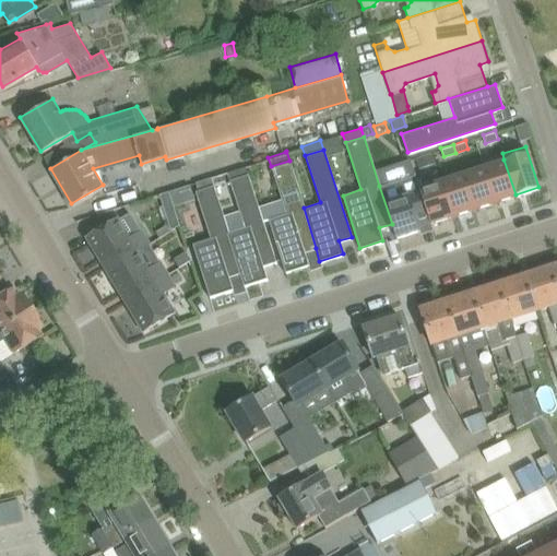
[(417,165),(435,160),(433,151),(414,156),(417,165)]
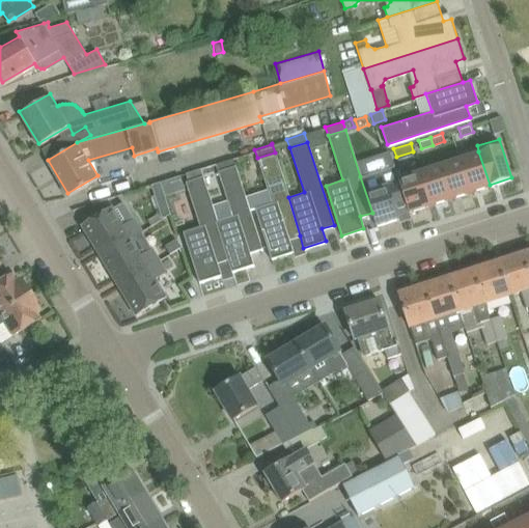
[(490,185),(478,151),(458,158),(469,191),(490,185)]
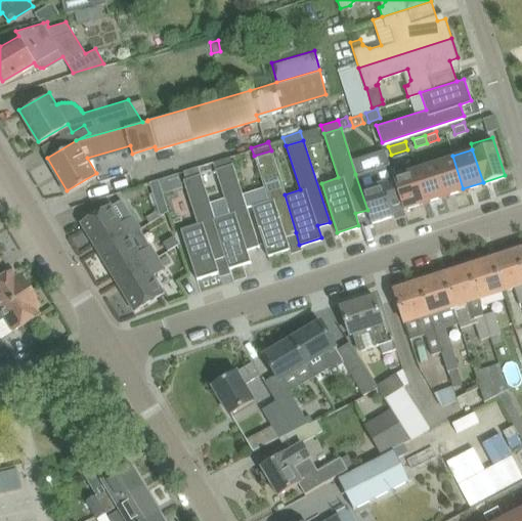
[(285,194),(271,150),(254,156),(268,200),(251,206),(267,255),(289,248),(285,235),(296,232),(285,194)]
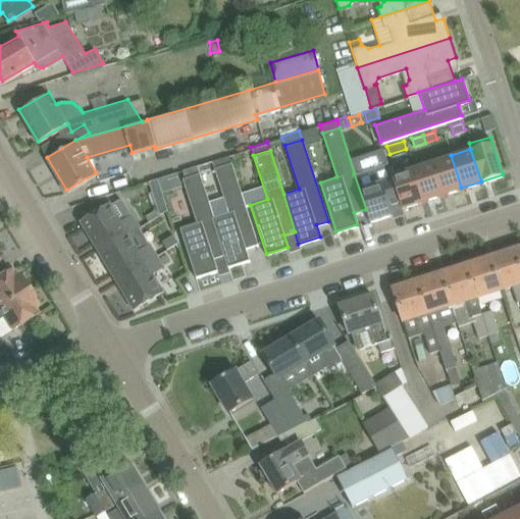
[(228,154),(211,159),(214,167),(230,162),(228,154)]
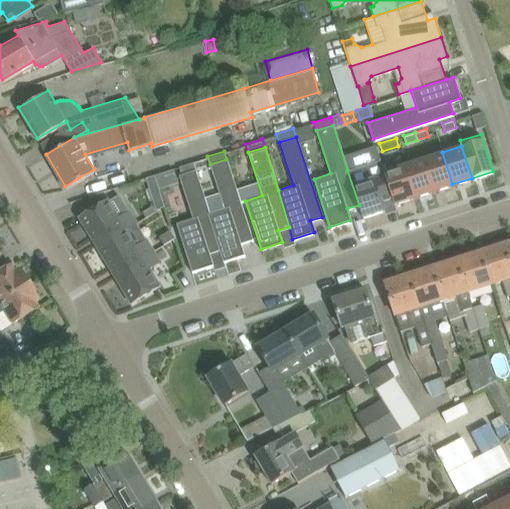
[(442,152),(423,158),(433,190),(452,184),(442,152)]
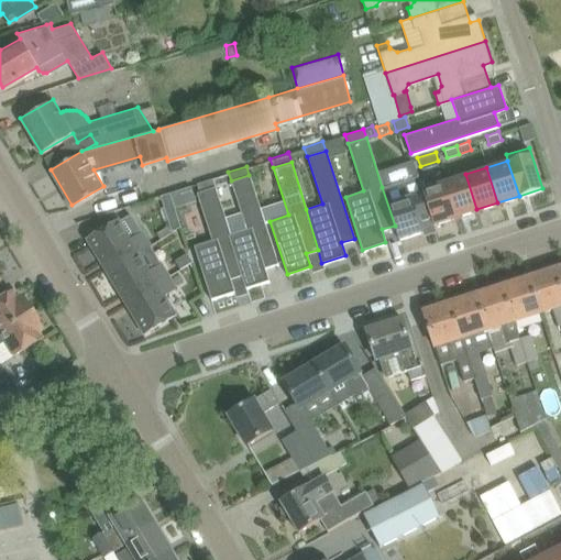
[(455,217),(476,209),(465,174),(444,180),(455,217)]
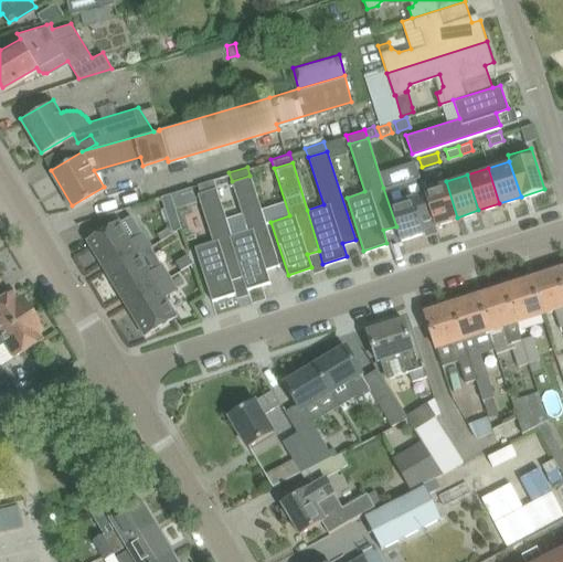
[(246,230),(231,234),(230,234),(243,275),(242,276),(246,288),(269,281),(265,268),(278,264),(250,176),(232,181),(246,230)]
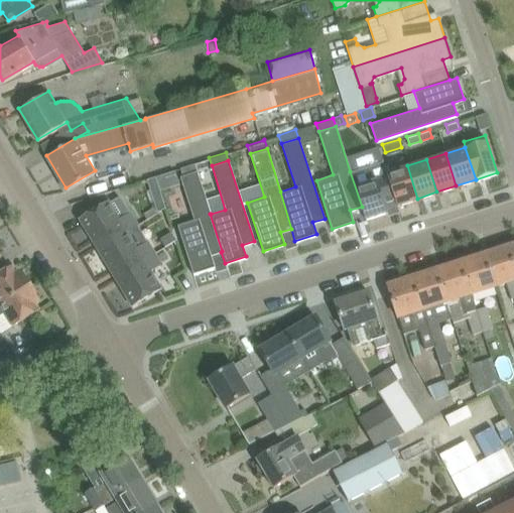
[(394,195),(387,172),(383,160),(350,171),(362,207),(365,218),(386,211),(382,199),(394,195)]
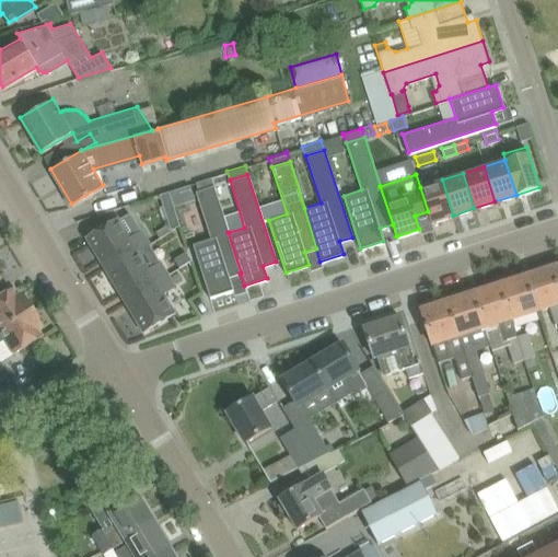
[(210,176),(195,181),(197,190),(213,185),(210,176)]
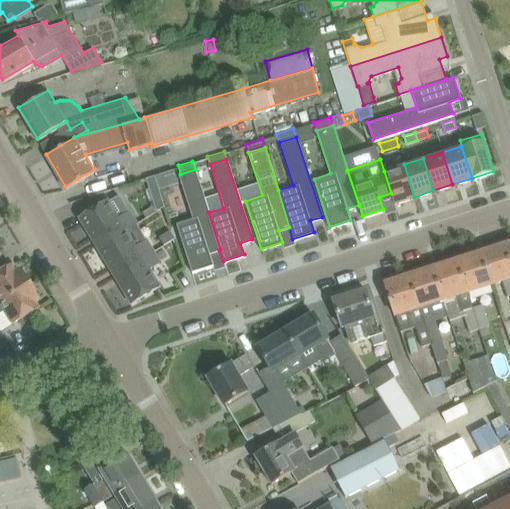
[(394,203),(414,197),(404,164),(384,171),(391,193),(394,203)]
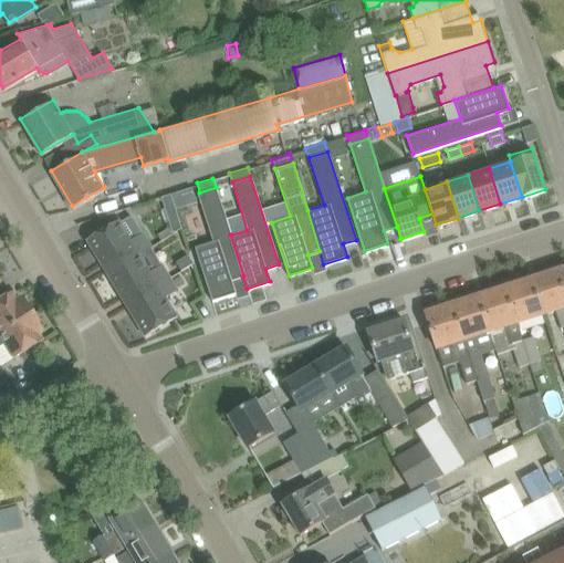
[(231,280),(242,277),(243,275),(230,235),(231,235),(216,187),(199,193),(197,194),(212,241),(195,247),(211,300),(236,292),(231,280)]
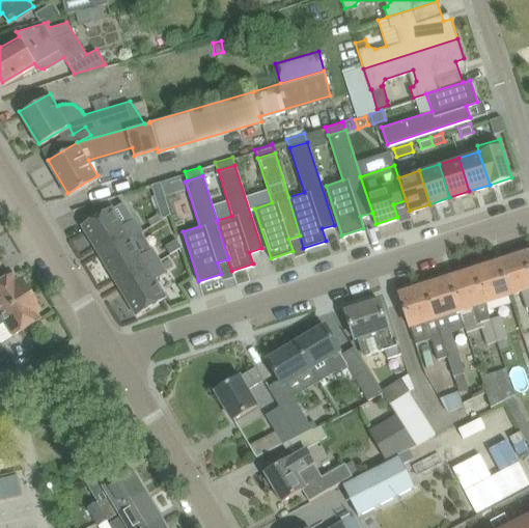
[(156,199),(164,197),(163,194),(159,181),(150,184),(156,199)]
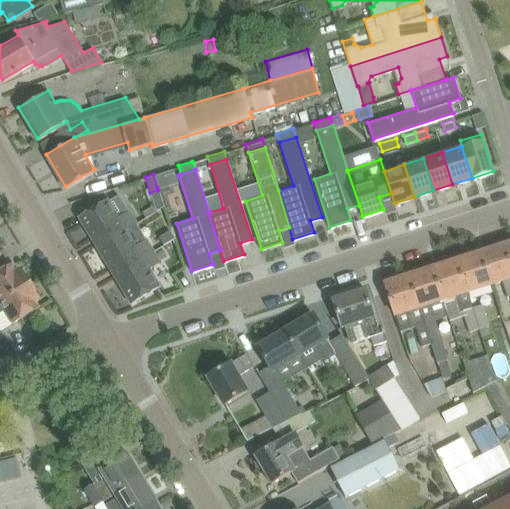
[(163,205),(158,190),(150,192),(155,210),(163,205)]
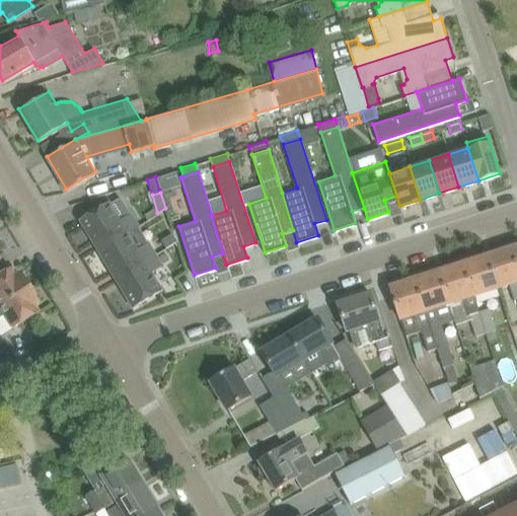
[(79,218),(97,248),(126,231),(127,231),(137,225),(130,213),(119,219),(108,201),(106,202),(96,208),(79,218)]
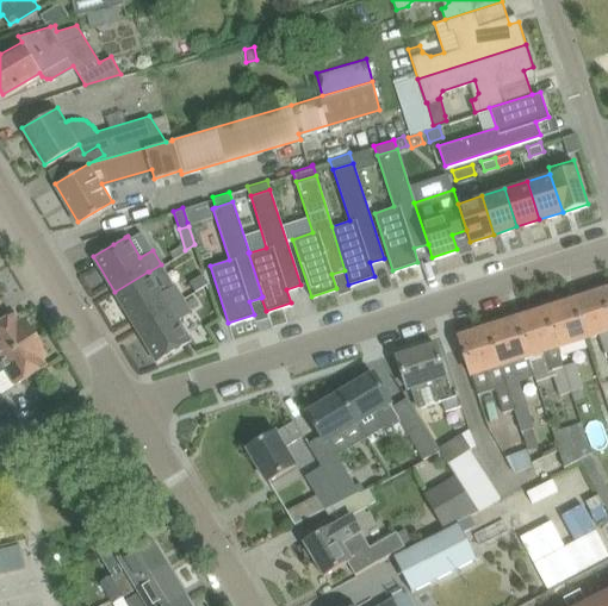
[(148,272),(115,292),(135,325),(181,298),(173,283),(161,292),(149,272),(148,272)]
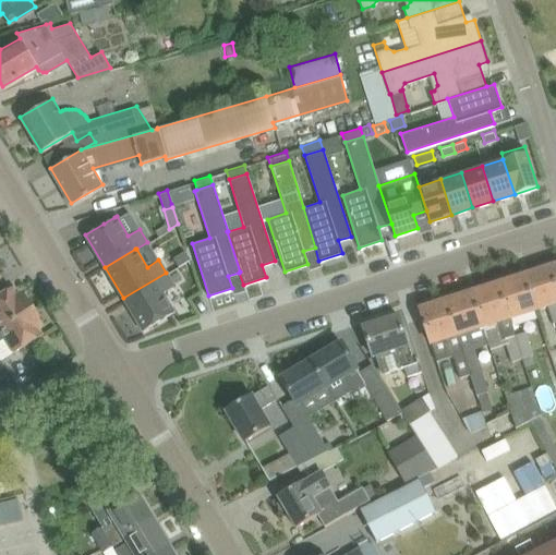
[(172,257),(178,265),(190,258),(184,250),(172,257)]
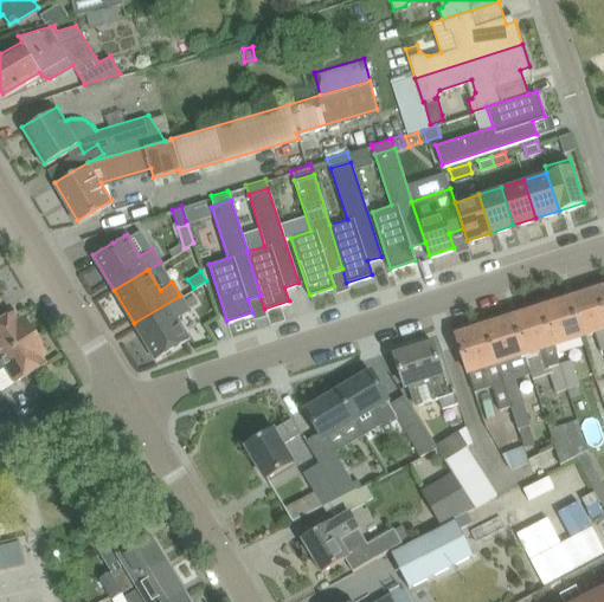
[(603,309),(597,287),(569,297),(582,335),(593,330),(599,349),(603,348),(603,350),(603,309)]
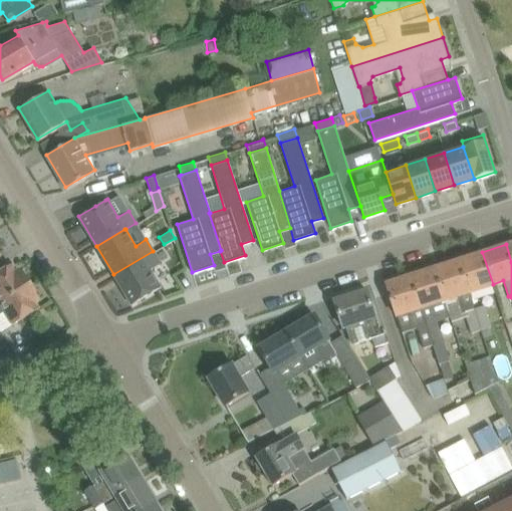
[(153,251),(113,274),(131,304),(160,286),(149,268),(160,262),(153,251)]
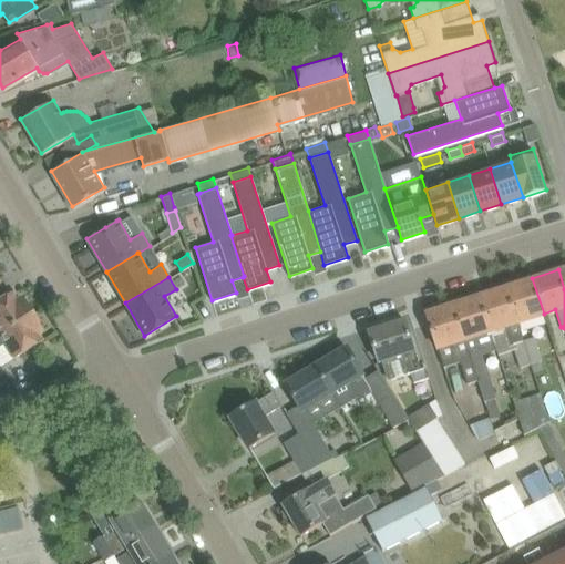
[(532,278),(506,286),(517,321),(544,314),(532,278)]
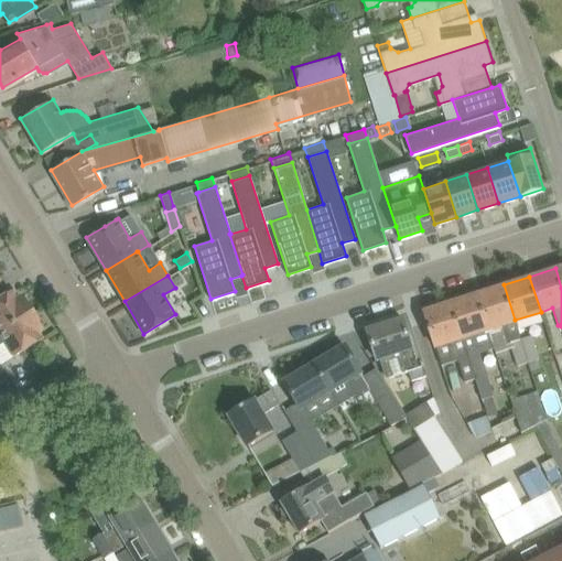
[(509,397),(510,400),(515,413),(520,430),(547,418),(527,359),(520,337),(515,320),(504,284),(477,293),(488,328),(500,324),(506,343),(509,342),(525,392),(509,397)]
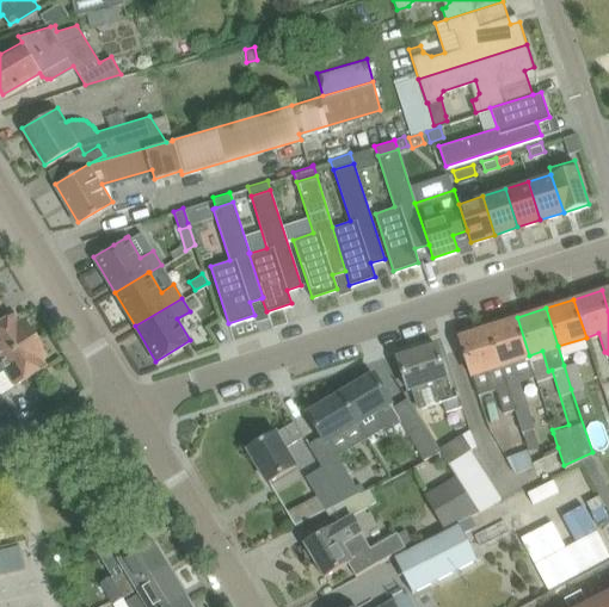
[(0,355),(32,336),(20,317),(16,320),(12,313),(0,320),(0,355)]
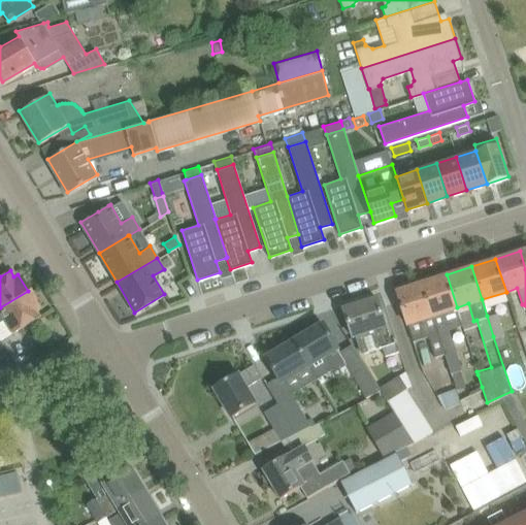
[(470,392),(482,387),(478,374),(466,378),(463,368),(461,368),(449,328),(462,324),(457,307),(447,274),(422,283),(432,316),(444,352),(455,386),(456,390),(468,386),(470,392)]
